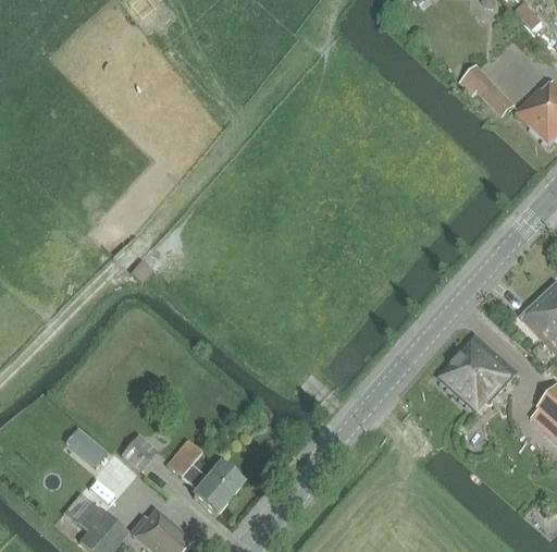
[(541,21),(523,1),(515,10),(532,28),(541,21)]
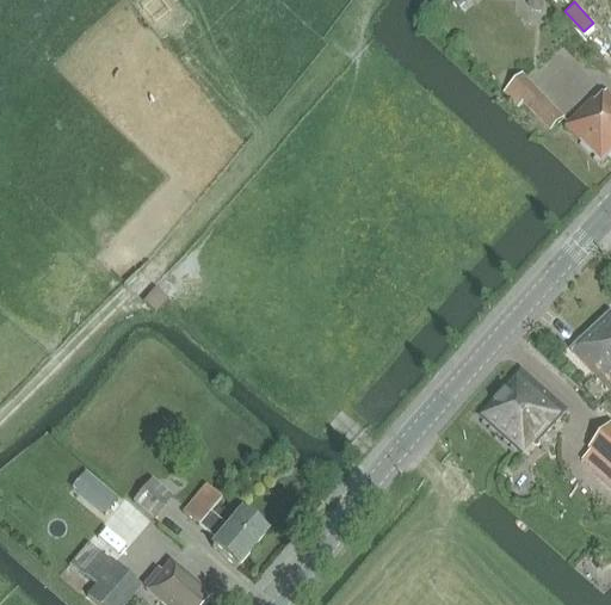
[(550,127),(563,113),(520,71),(503,88),(518,103),(523,99),(550,127)]
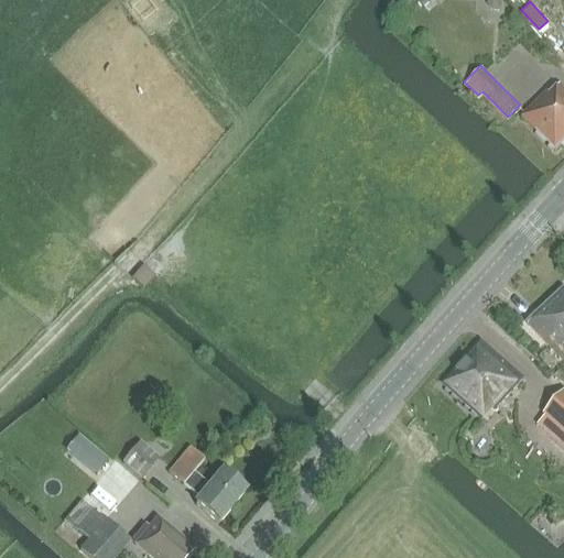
[(555,149),(563,140),(563,84),(561,80),(550,90),(548,88),(522,113),(555,149)]
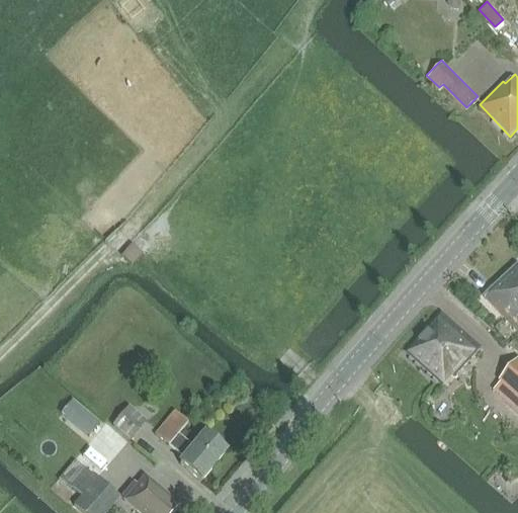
[(118,250),(128,260),(141,247),(131,238),(118,250)]
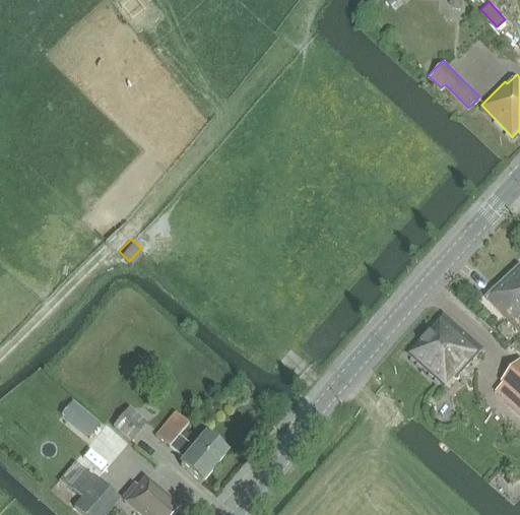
[(519,264),(484,296),(519,331),(519,264)]
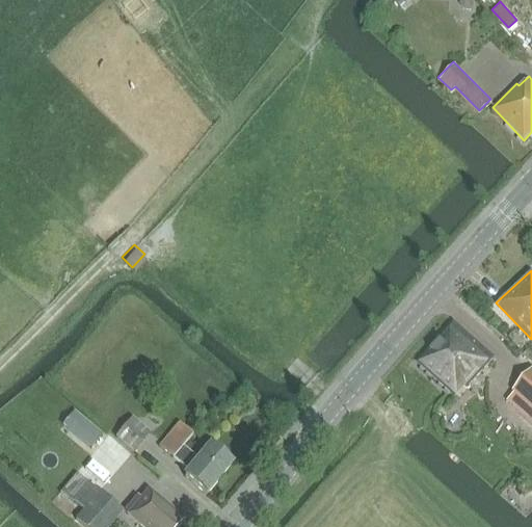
[(471,380),(494,354),(453,319),(431,342),(417,360),(453,393),(462,381),(467,385),(471,380)]
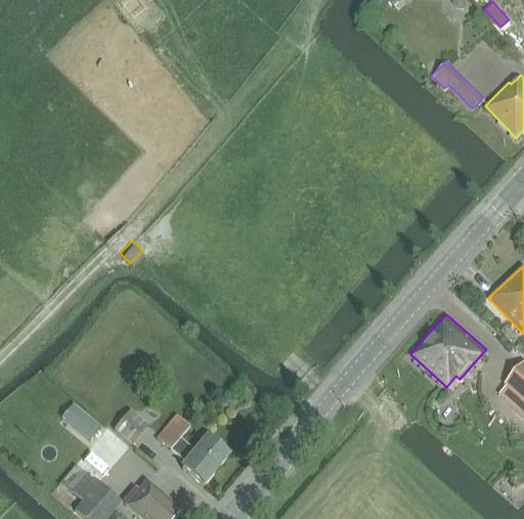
[(523,359),(504,383),(506,385),(499,392),(523,415),(523,359)]
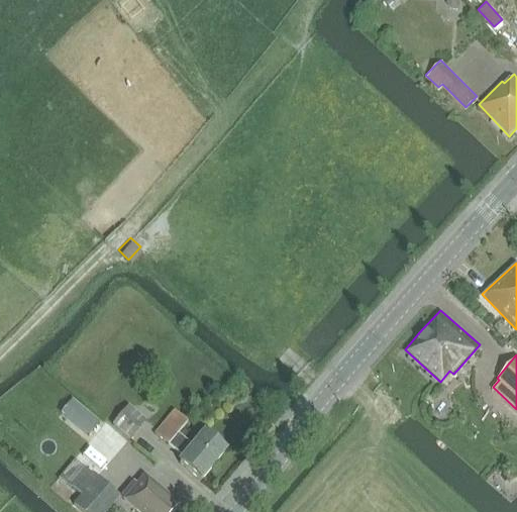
[(129,436),(145,416),(128,402),(112,421),(129,436)]
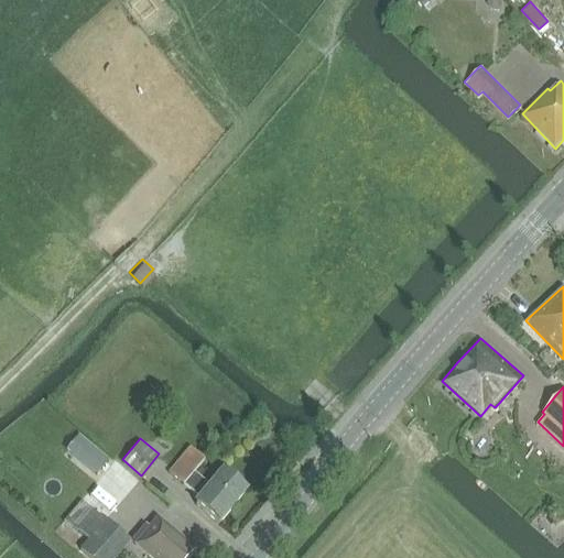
[(198,494),(194,500),(218,521),(245,489),(220,468),(208,482),(193,470),(205,457),(190,444),(169,469),(184,482),(198,494)]
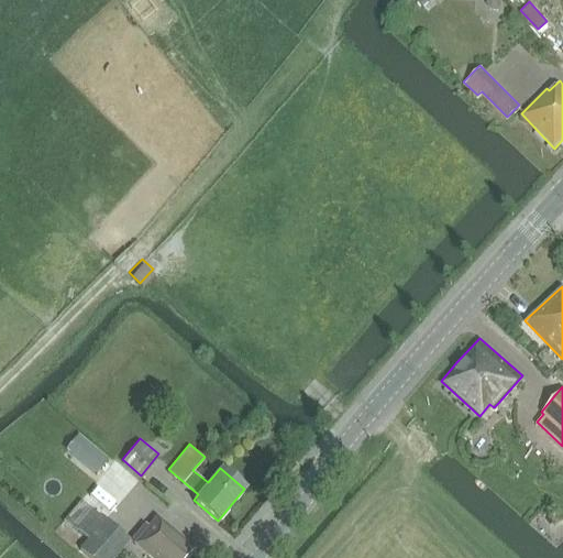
[(144,482),(131,490),(142,509),(155,502),(144,482)]
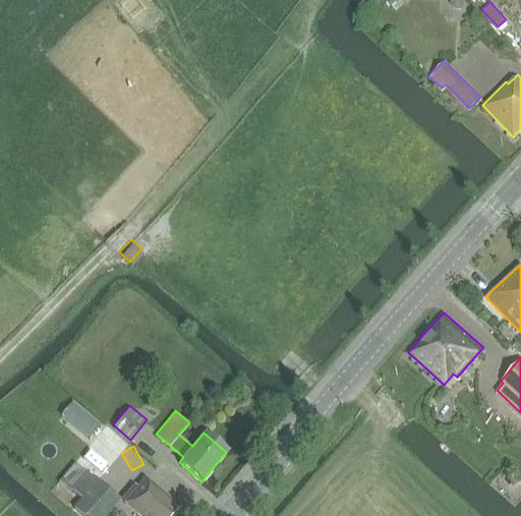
[(70,488),(87,468),(75,459),(59,477),(70,488)]
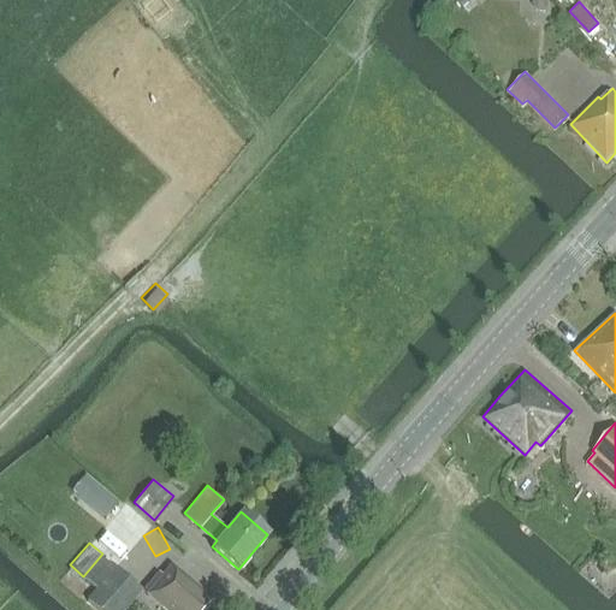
[(102,554),(83,576),(94,587),(87,597),(101,609),(124,609),(143,588),(114,563),(114,564),(102,554)]
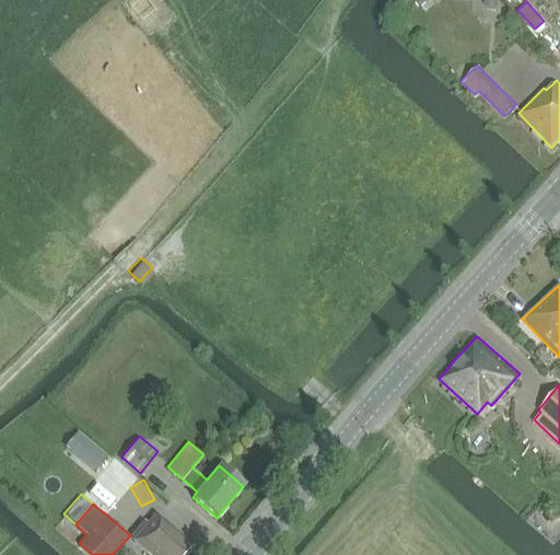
[(155,511),(135,538),(153,554),(185,554),(194,544),(155,511)]
